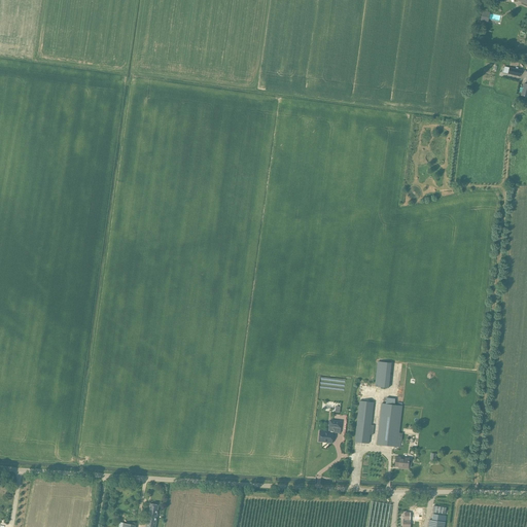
[(516,69),(510,68),(507,74),(520,77),(521,70),(518,69),(516,69)]
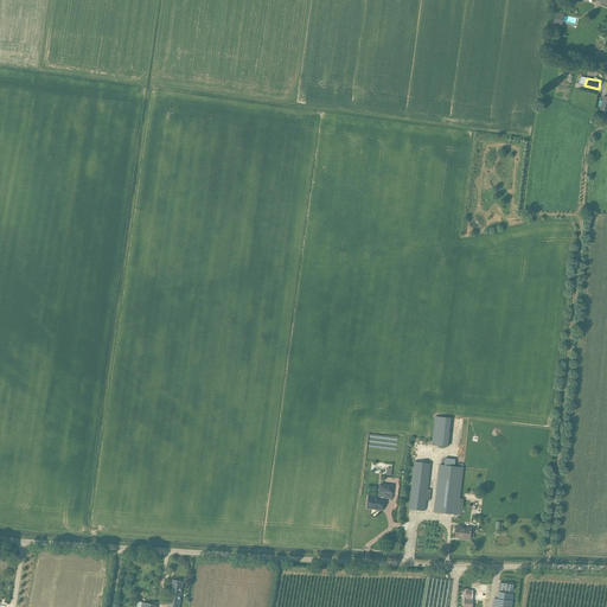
[(452,419),(436,417),(433,446),(448,447),(452,419)]
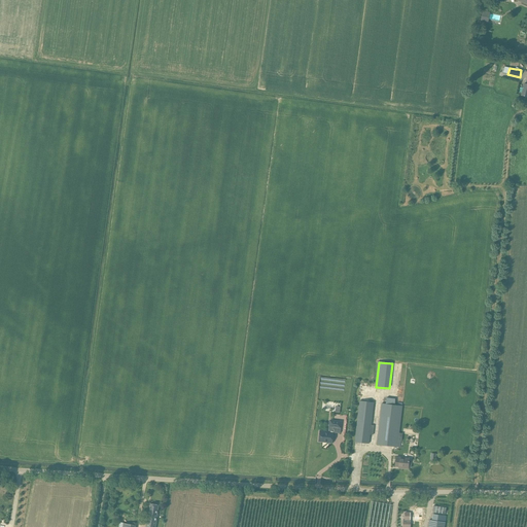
[(395,398),(386,397),(386,405),(383,403),(378,445),(400,448),(401,441),(399,441),(402,407),(401,406),(402,402),(397,402),(397,406),(395,406),(395,398)]
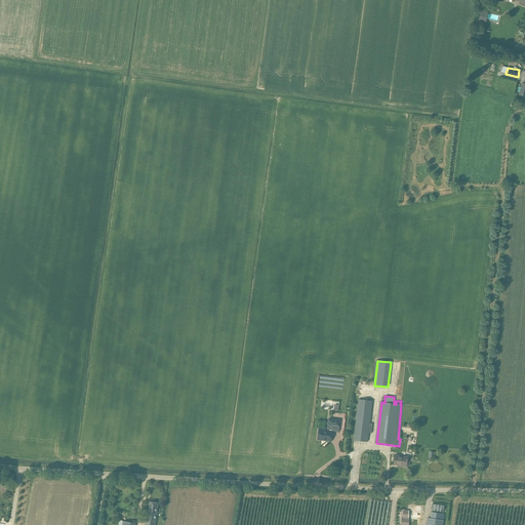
[(360,400),(355,440),(369,441),(369,433),(371,433),(372,423),(371,423),(373,401),(360,400)]
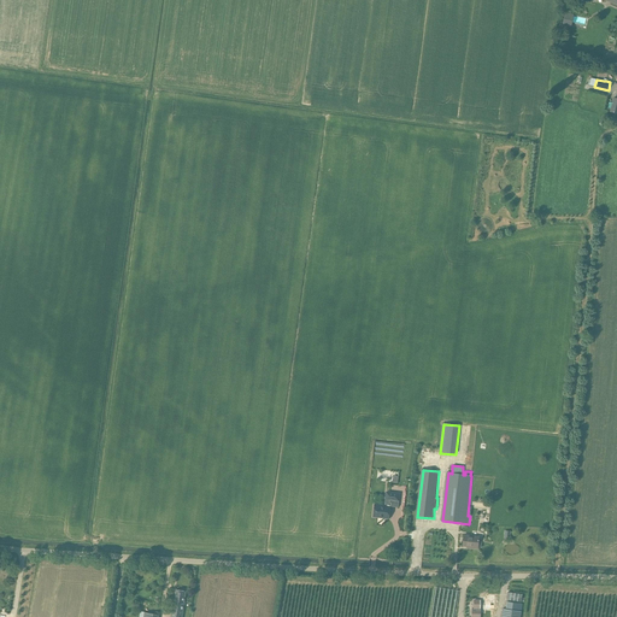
[(375,504),(374,517),(389,519),(391,506),(391,503),(385,501),(385,505),(375,504)]
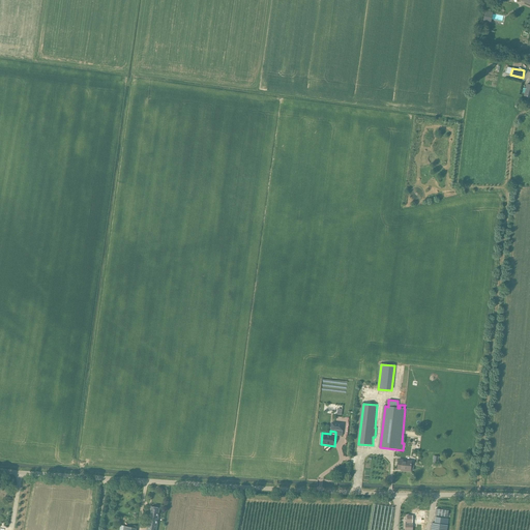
[(398,464),(398,469),(403,469),(403,470),(406,470),(406,471),(410,472),(410,471),(411,470),(413,470),(414,465),(411,465),(412,461),(399,460),(398,464)]
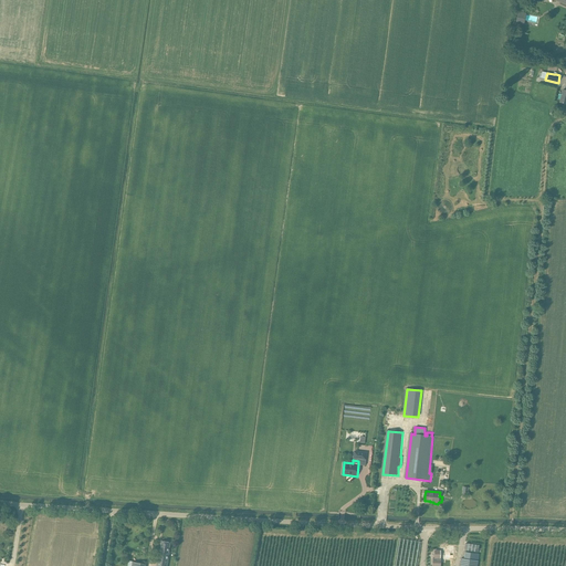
[(167,565),(169,552),(168,552),(170,543),(161,541),(160,551),(159,551),(156,565),(167,565)]
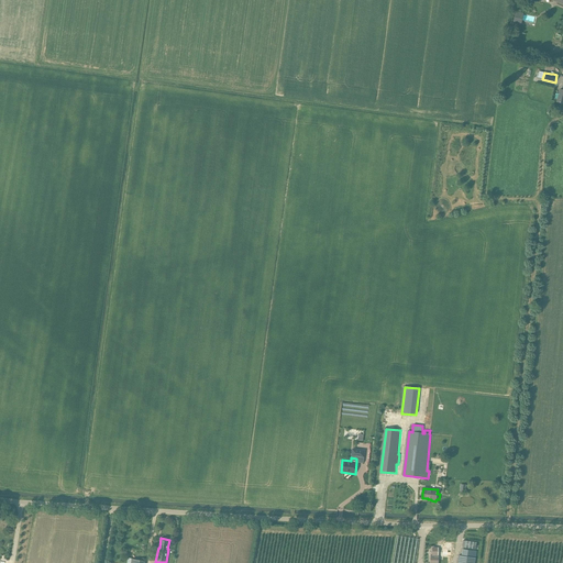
[(451,555),(451,543),(438,543),(438,548),(432,548),(432,555),(431,555),(430,562),(438,562),(439,555),(451,555)]
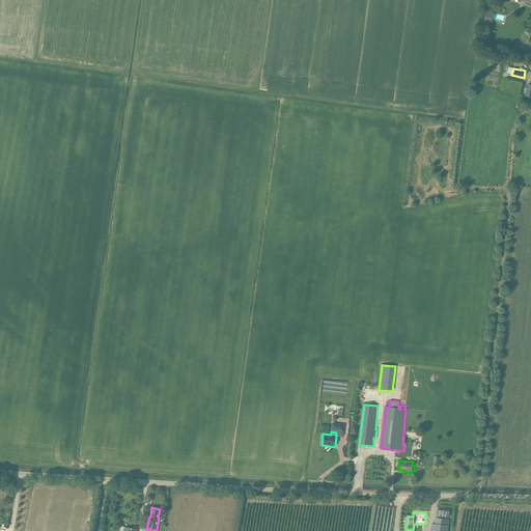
[(448,530),(450,520),(438,518),(437,524),(434,523),(432,530),(448,530)]
